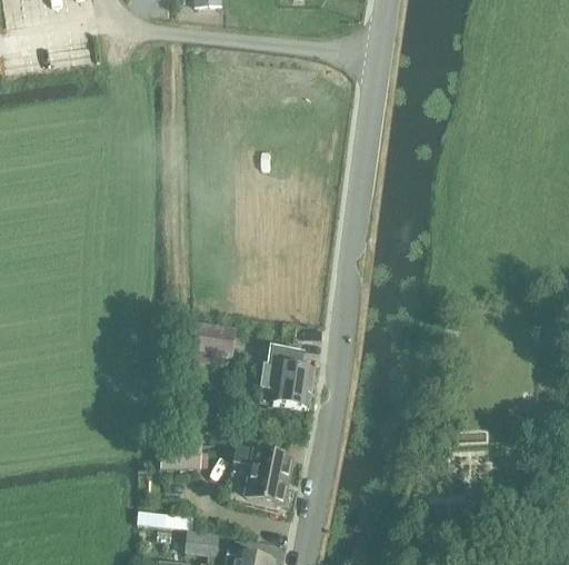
[(197,323),(192,352),(207,353),(231,356),(236,328),(197,323)]
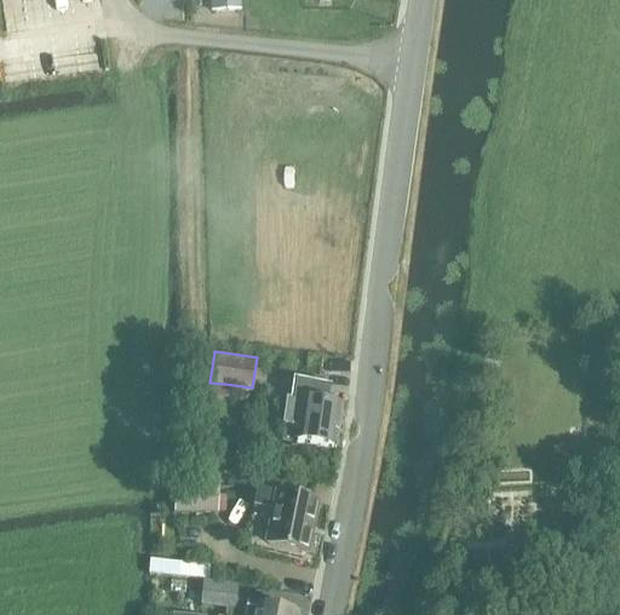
[(297,440),(336,444),(340,402),(327,401),(329,386),(304,384),(303,398),(302,398),(302,400),(286,397),(283,421),(298,424),(297,440)]
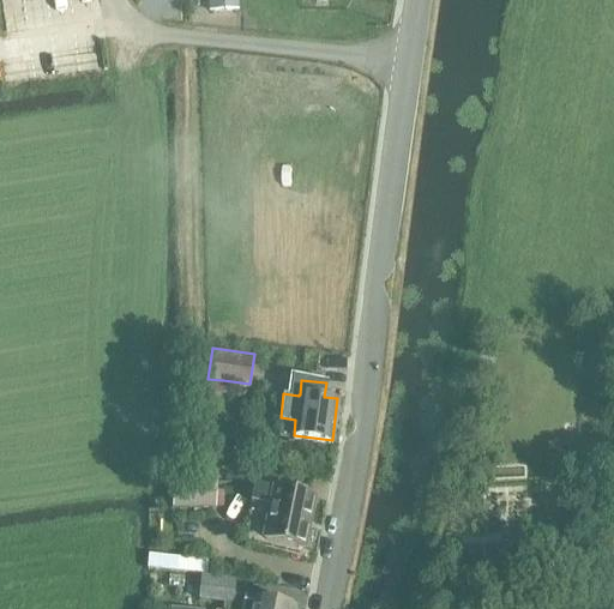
[(215,480),(174,480),(174,506),(215,506),(215,504),(223,504),(223,489),(215,489),(215,480)]
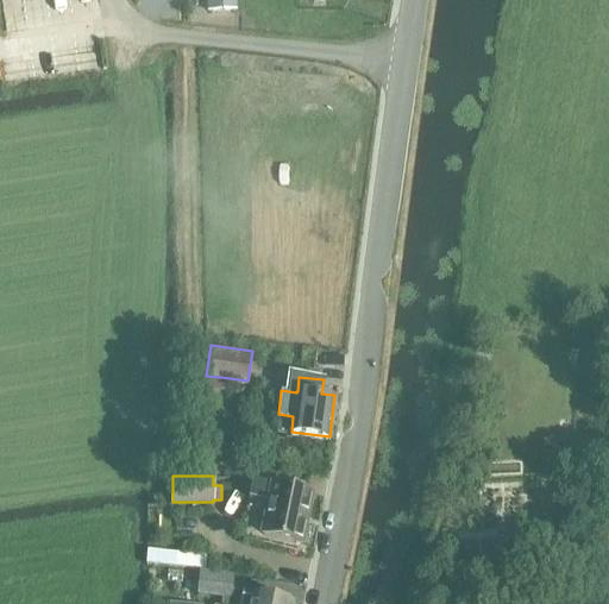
[(251,479),(248,496),(265,499),(258,532),(302,541),(313,491),(262,482),(251,479)]
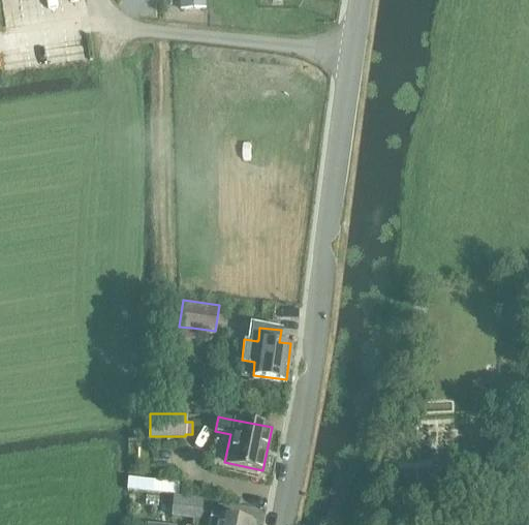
[(126,477),(125,488),(177,492),(177,482),(147,480),(147,475),(132,474),(131,479),(126,477)]
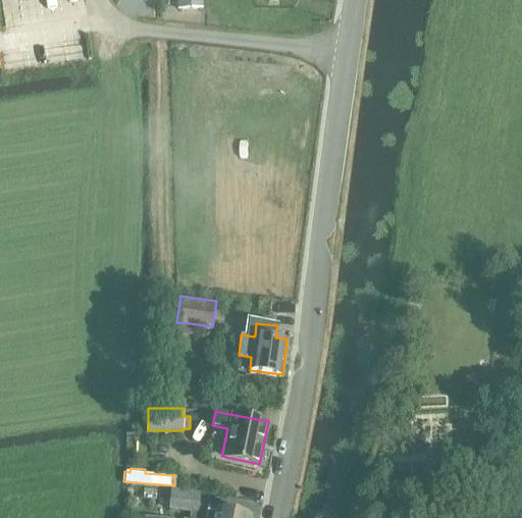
[(171,488),(169,510),(190,511),(189,517),(249,517),(250,514),(199,504),(200,490),(171,488)]
